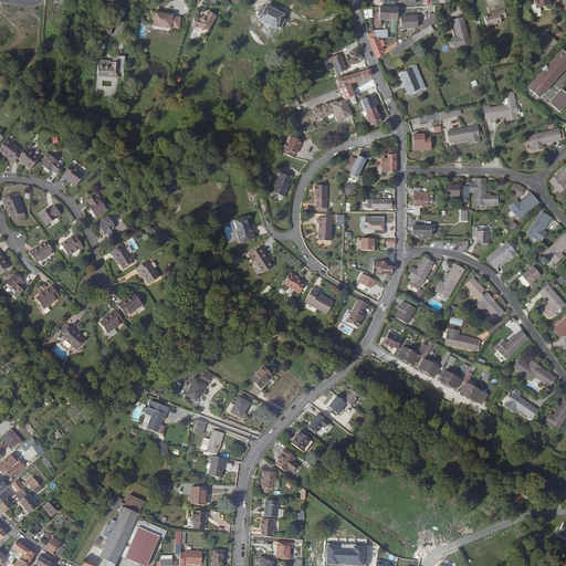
[(533,0),(535,4),(536,9),(540,8),(549,6),(547,0),(533,0)]
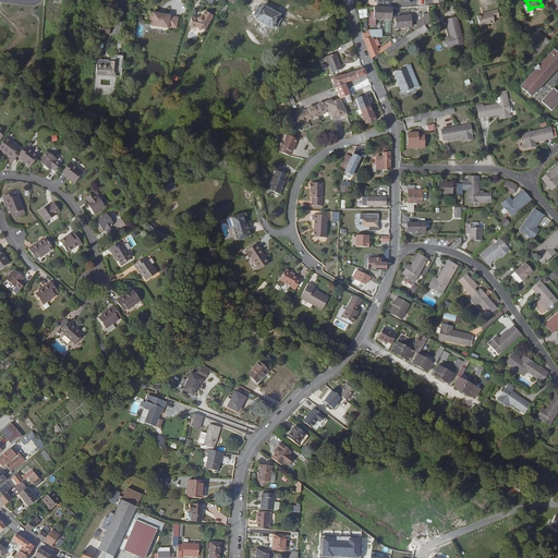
[(226,3),(220,12),(223,15),(229,5),(226,3)]
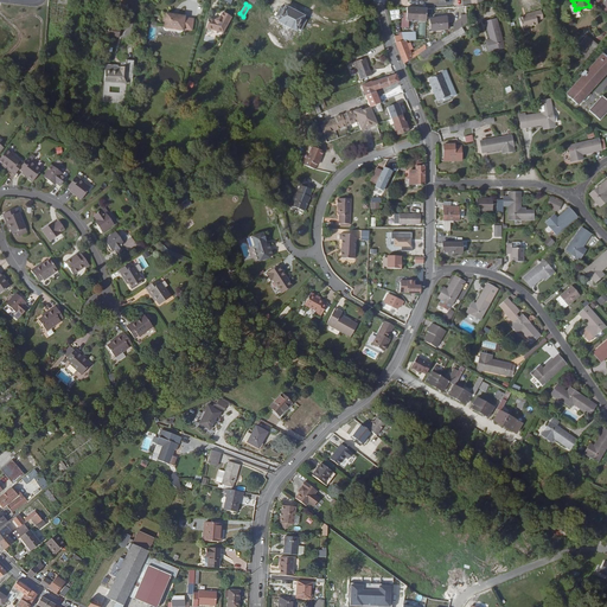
[(580,13),(579,8),(575,10),(574,5),(569,6),(572,13),(573,14),(580,13)]
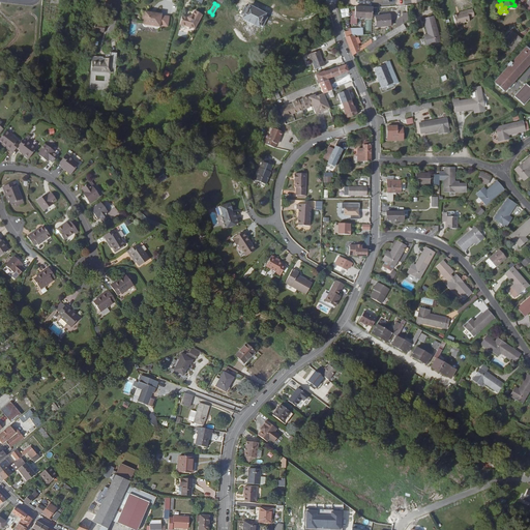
[(265,15),(249,6),(248,7),(245,6),(240,16),(243,18),(242,19),(247,21),(259,27),(260,26),(263,27),(268,18),(264,16),(265,15)]
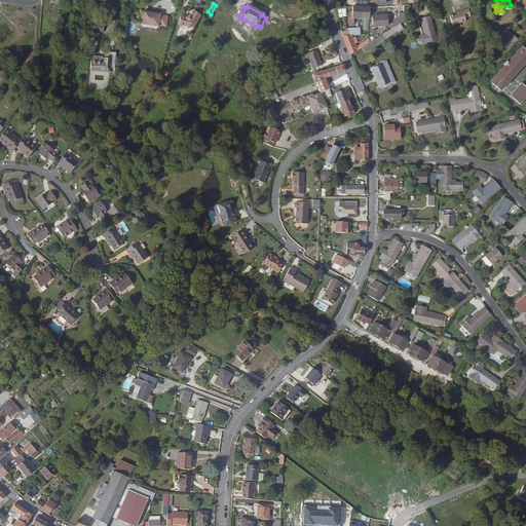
[(353,7),(352,11),(349,11),(349,20),(351,20),(351,21),(353,21),(353,19),(369,19),(370,7),(353,7)]
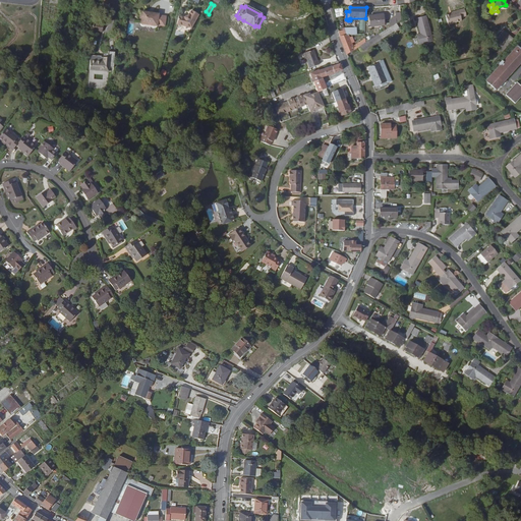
[(459,11),(447,15),(446,15),(448,24),(462,20),(461,17),(466,16),(464,9),(459,10),(459,11)]
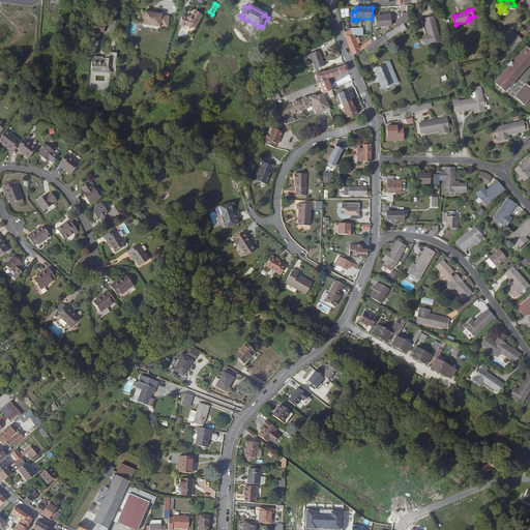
[(151,12),(145,11),(143,25),(144,27),(147,27),(149,26),(153,27),(155,28),(158,29),(159,28),(160,26),(168,27),(169,17),(162,16),(162,15),(155,13),(155,15),(151,13),(151,12)]
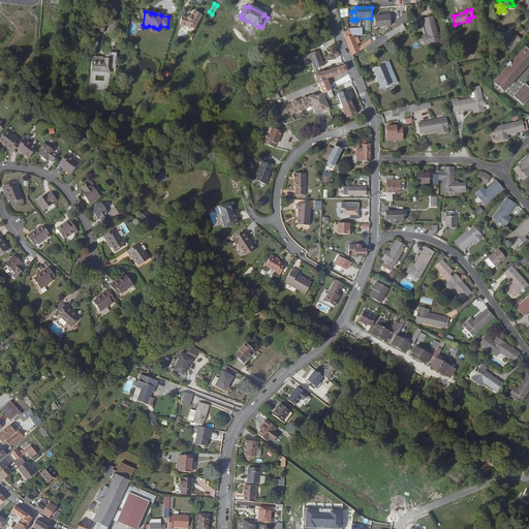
[(187,18),(182,17),(180,25),(194,29),(201,16),(194,11),(191,16),(192,18),(187,19),(187,18)]
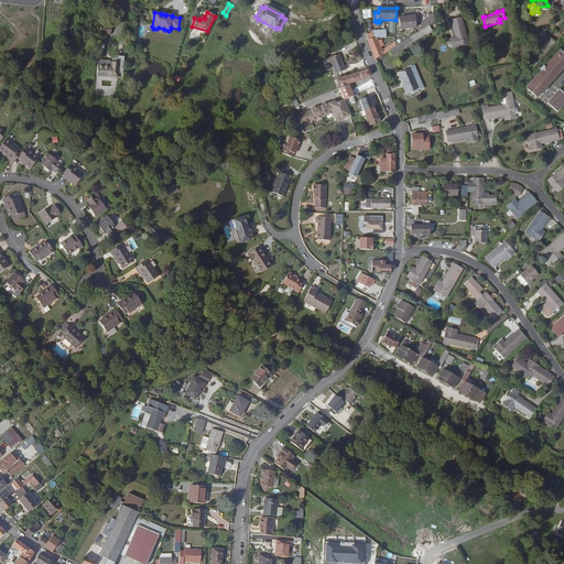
[(415,28),(414,15),(400,18),(400,29),(415,28)]
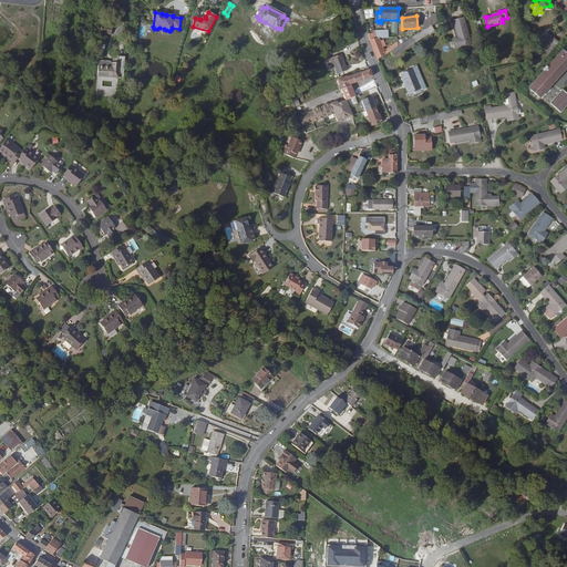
[(453,21),(457,34),(457,37),(454,38),(456,49),(471,44),(464,18),(453,21)]
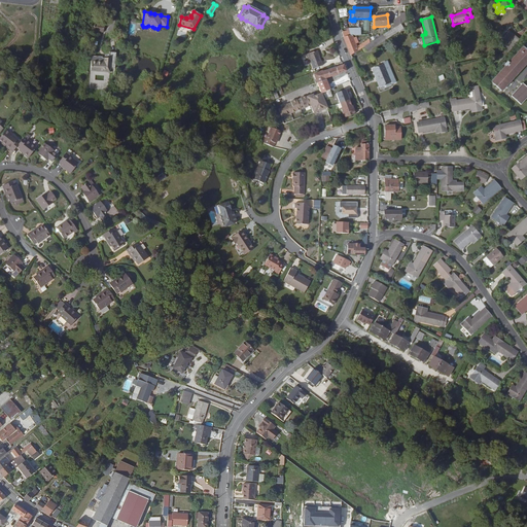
[(130,32),(139,32),(139,25),(136,24),(136,29),(133,29),(133,20),(131,20),(130,32)]
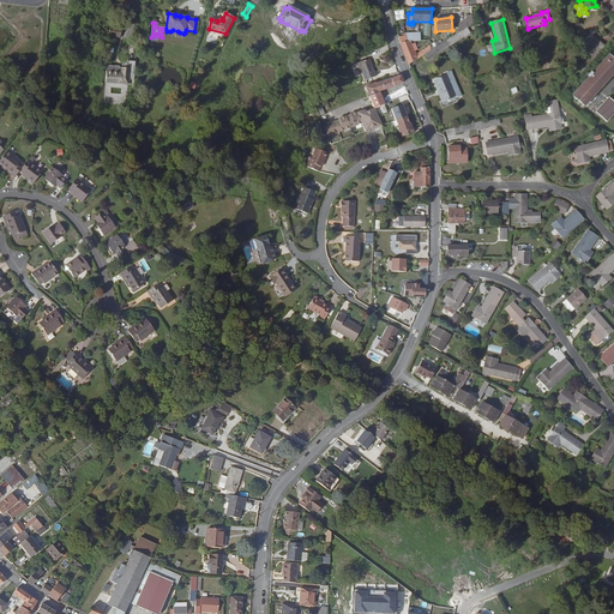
[(122,29),(110,28),(109,36),(121,37),(122,29)]
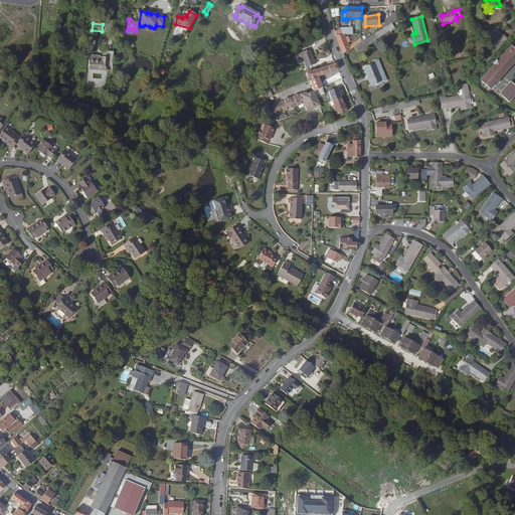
[(375,33),(377,38),(394,27),(391,23),(375,33)]
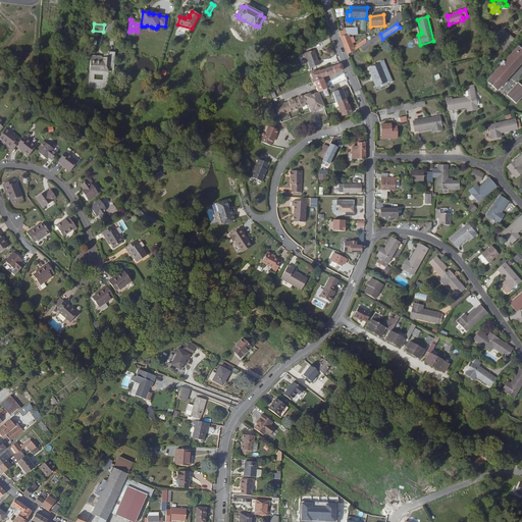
[(341,37),(347,35),(349,35),(357,35),(357,28),(346,29),(338,29),(341,37)]
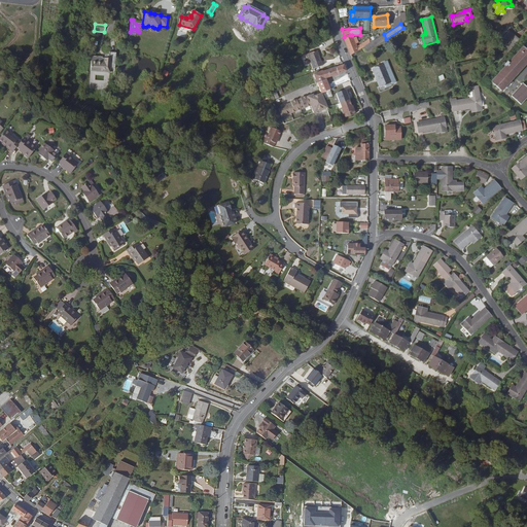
[(505,46),(518,46),(518,34),(505,33),(505,46)]
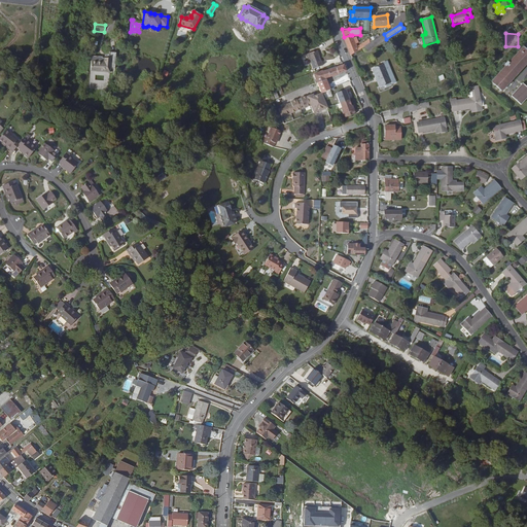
[(381,36),(370,43),(364,47),(366,51),(386,39),(384,34),(381,36)]
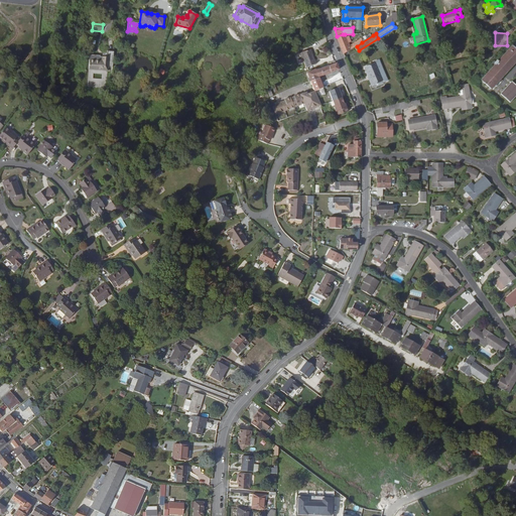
[(362,39),(362,42),(373,35),(371,33),(362,39)]
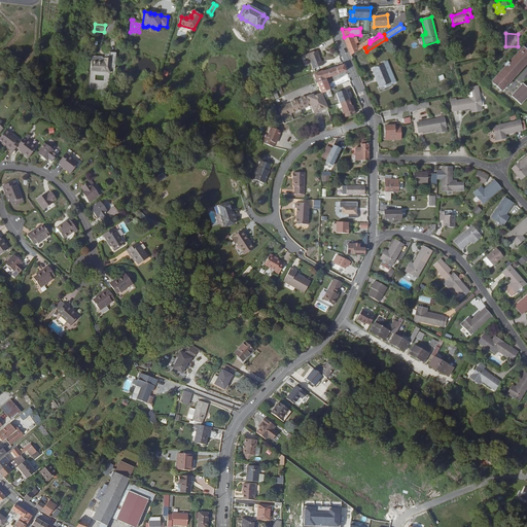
[(370,43),(370,40),(370,39),(357,47),(355,43),(357,42),(355,37),(353,38),(352,35),(350,35),(344,37),(351,56),(364,47),(370,43)]
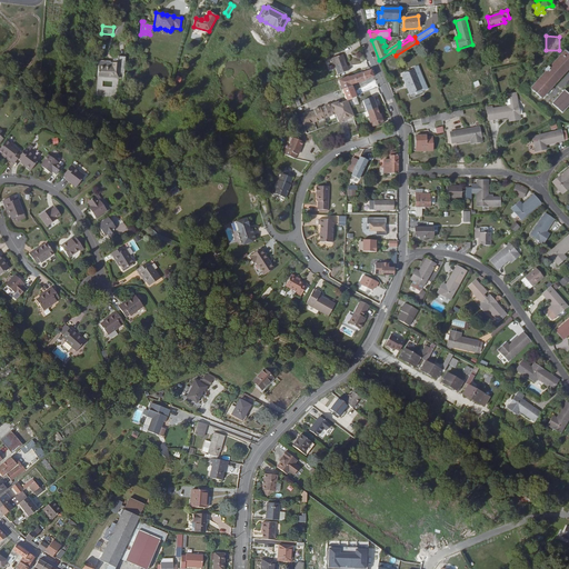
[(213,51),(220,49),(217,39),(210,42),(213,51)]
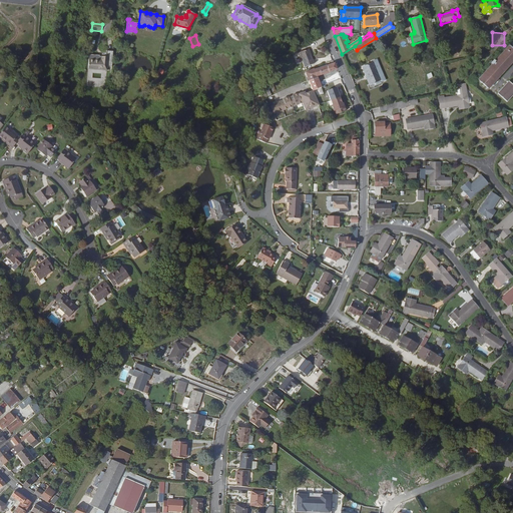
[(512,49),(509,46),(496,61),(478,80),(488,89),(512,61),(512,49)]
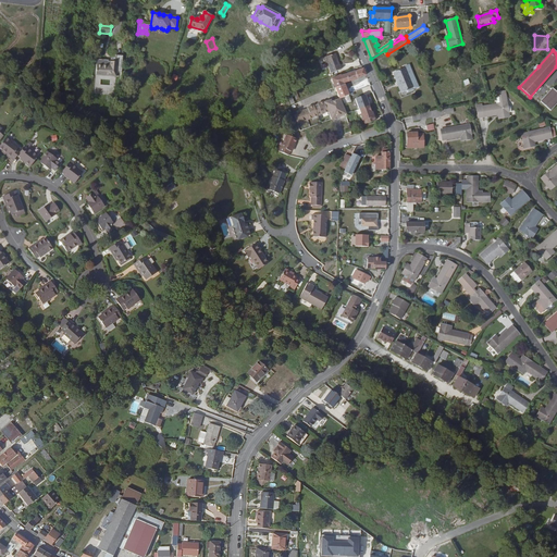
[(342,70),(335,53),(325,57),(331,73),(342,70)]
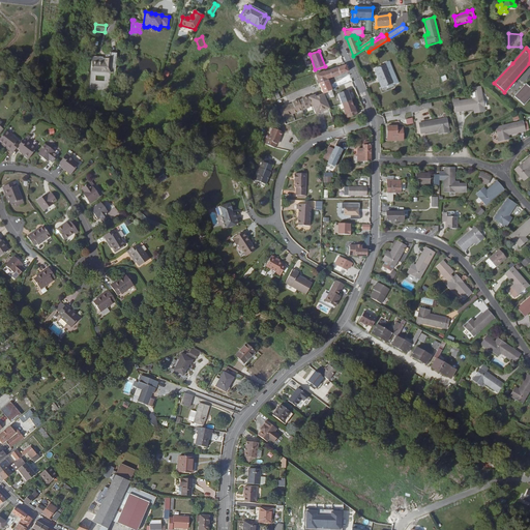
[(112,59),(106,58),(106,62),(92,61),(91,71),(112,74),(113,69),(111,69),(112,59)]
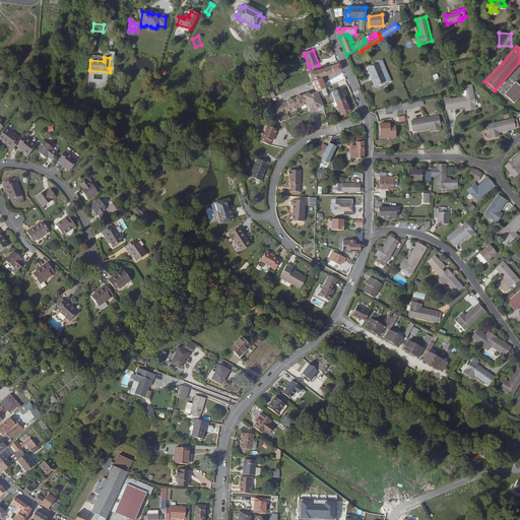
[(374,85),(379,84),(385,81),(386,83),(391,81),(382,60),(378,62),(379,64),(367,68),(374,85)]
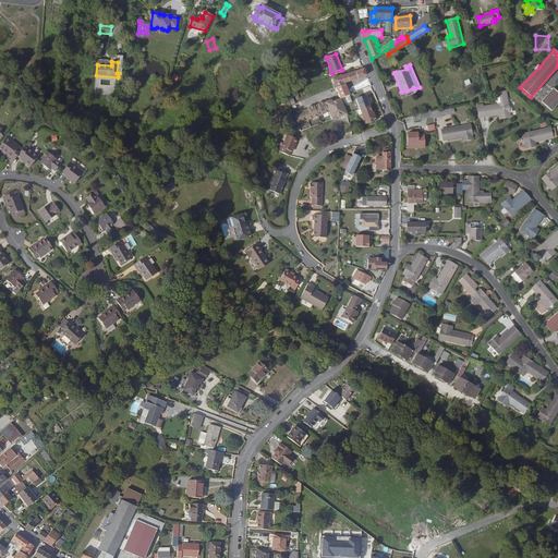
[(303,75),(300,67),(289,71),(292,80),(303,75)]
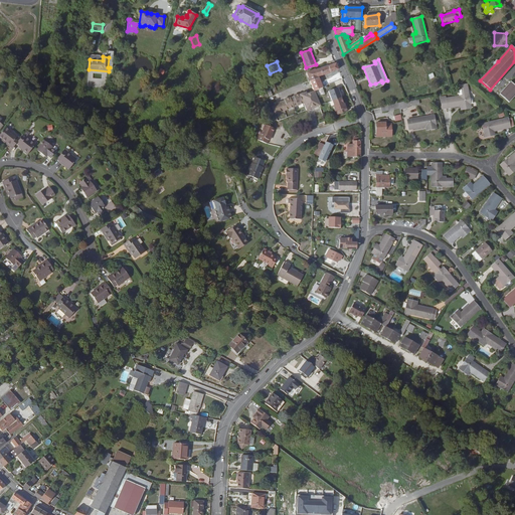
[(328,66),(328,64),(321,67),(321,68),(316,70),(315,69),(307,72),(309,78),(310,80),(310,81),(319,78),(318,76),(324,74),(330,72),(338,69),(336,63),(328,66)]
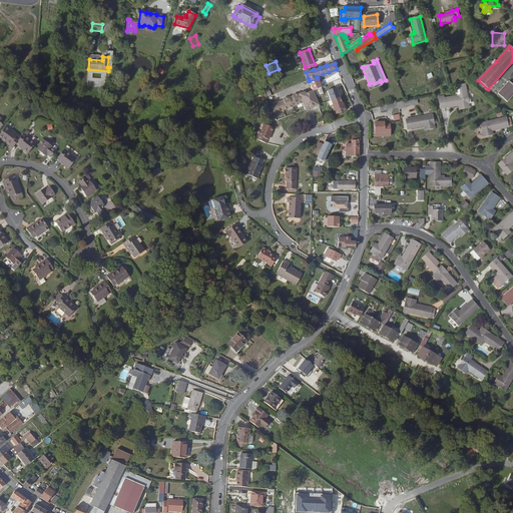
[(334,81),(332,76),(324,80),(326,84),(334,81)]
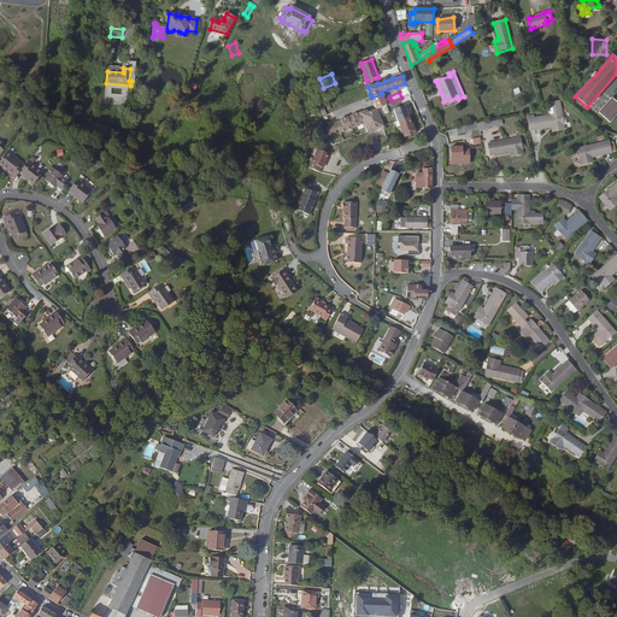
[(376,109),(376,110),(377,109),(387,105),(382,94),(371,98),(376,109)]
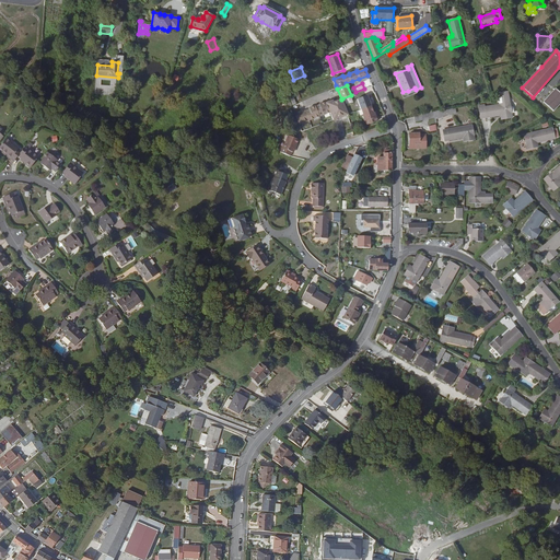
[(342,98),(341,100),(341,98),(338,100),(334,89),(330,90),(335,102),(338,101),(339,104),(343,103),(342,98)]
